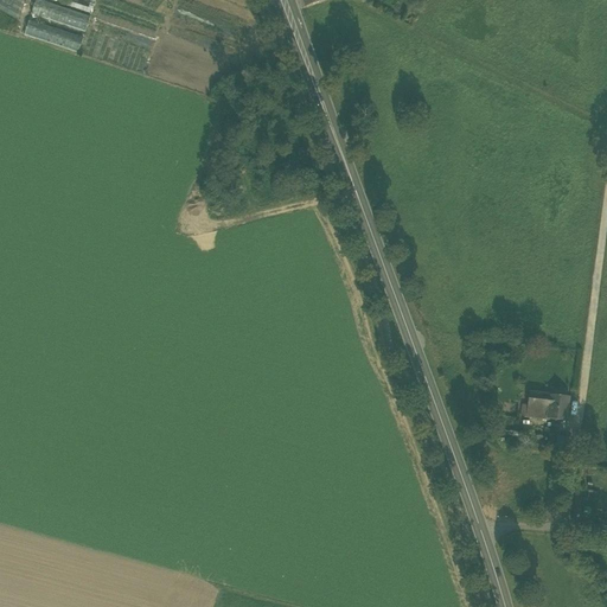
[(0,0),(0,10),(19,20),(25,0),(0,0)]
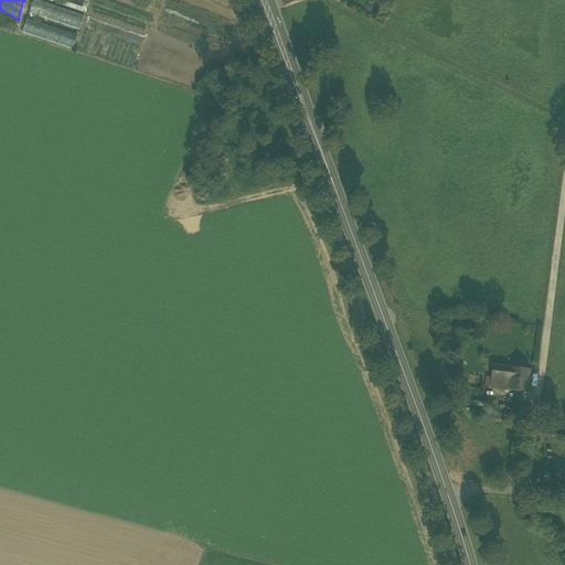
[(33,0),(29,13),(80,30),(84,16),(36,0),(33,0)]
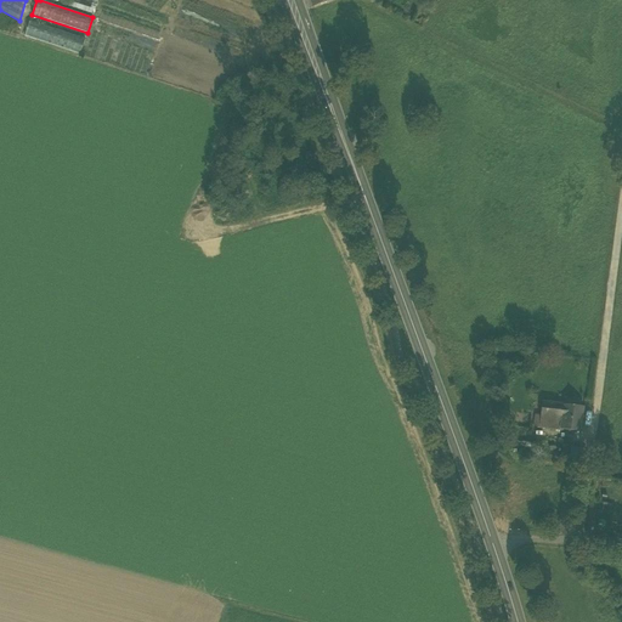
[(94,9),(69,1),(68,6),(92,15),(94,9)]
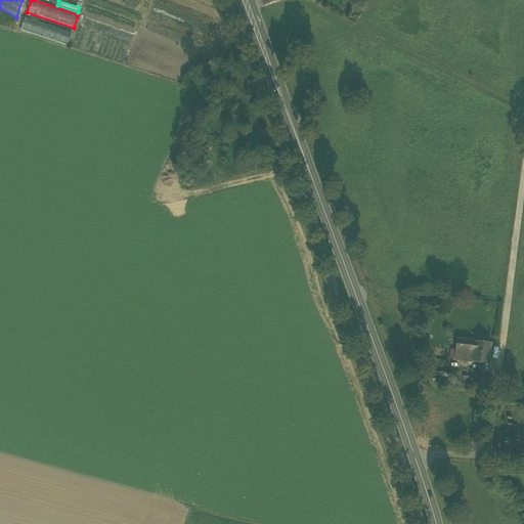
[(20,31),(68,46),(72,33),(25,17),(20,31)]
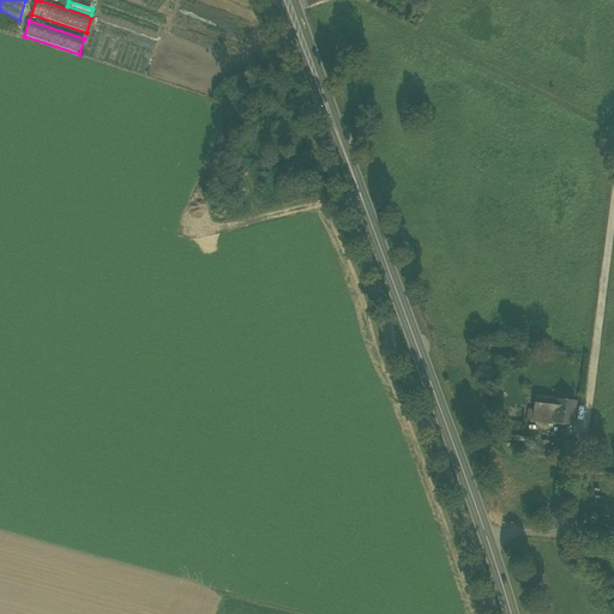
[(534,411),(554,414),(557,399),(535,397),(534,411)]
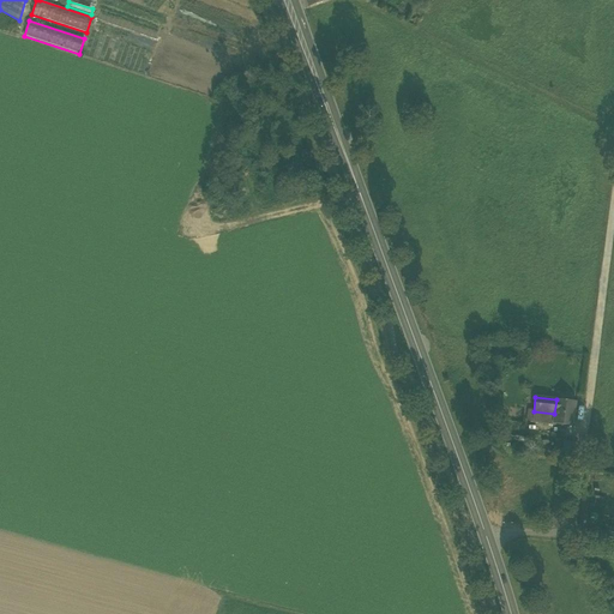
[(573,427),(576,402),(557,399),(554,414),(553,423),(573,427)]
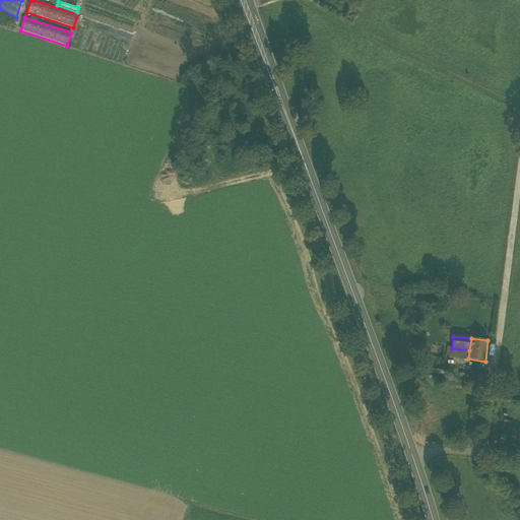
[(469,350),(452,348),(451,356),(468,359),(469,350)]
